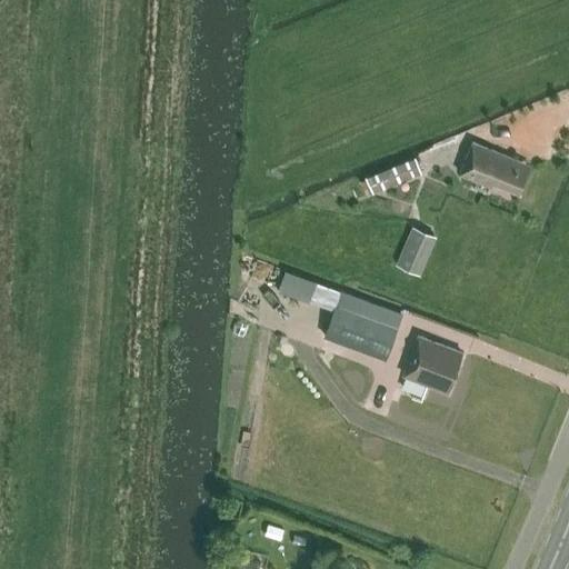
[(472,142),(461,172),(460,175),(490,187),(492,182),(518,192),(528,165),(472,142)]
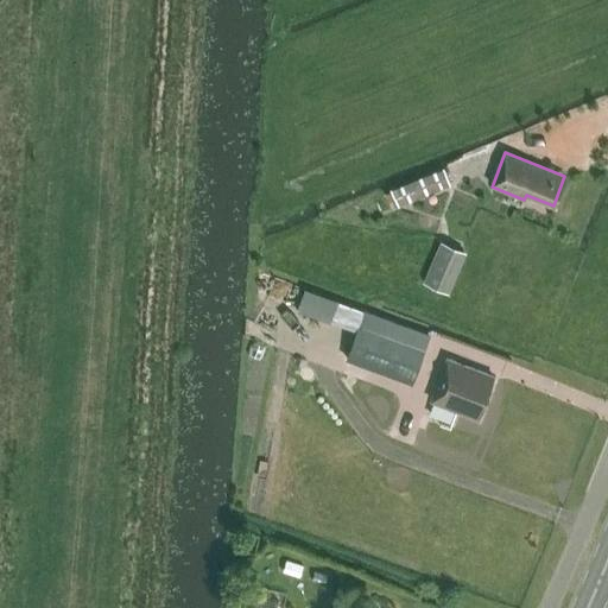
[(449,183),(443,168),(391,188),(397,203),(449,183)]
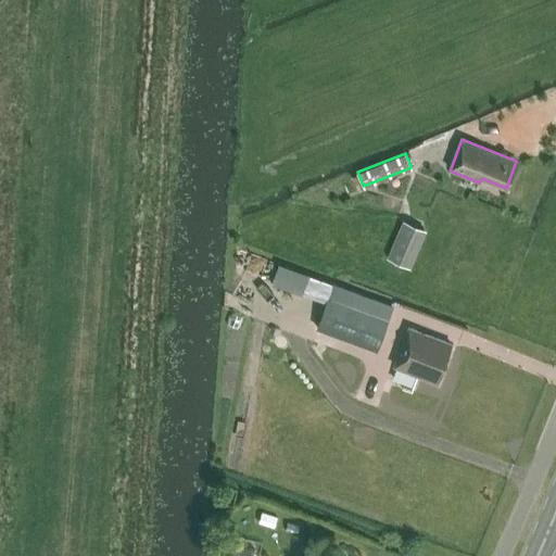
[(426,229),(403,218),(384,255),(407,266),(426,229)]
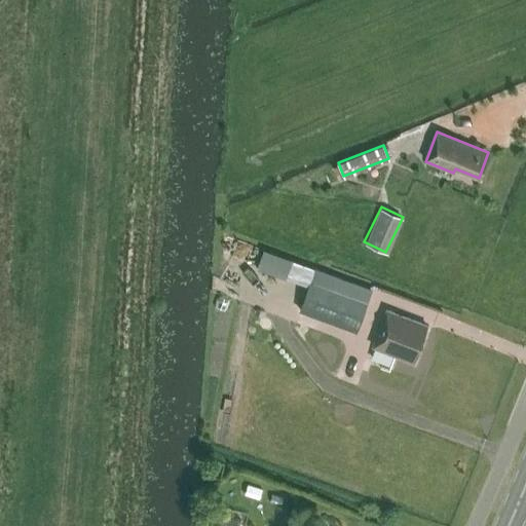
[(307,287),(313,270),(293,262),(287,278),(307,287)]
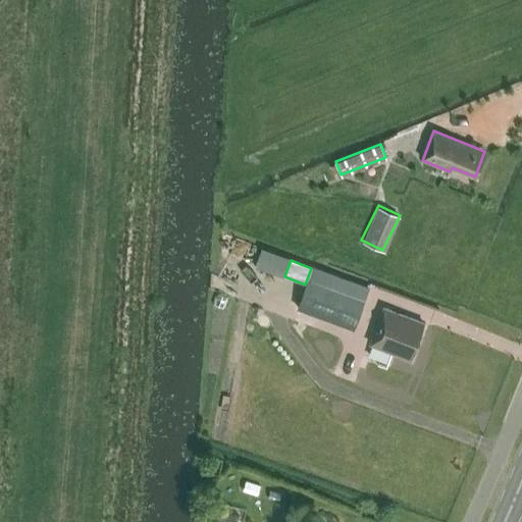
[(365,288),(311,268),(298,306),(352,326),(365,288)]
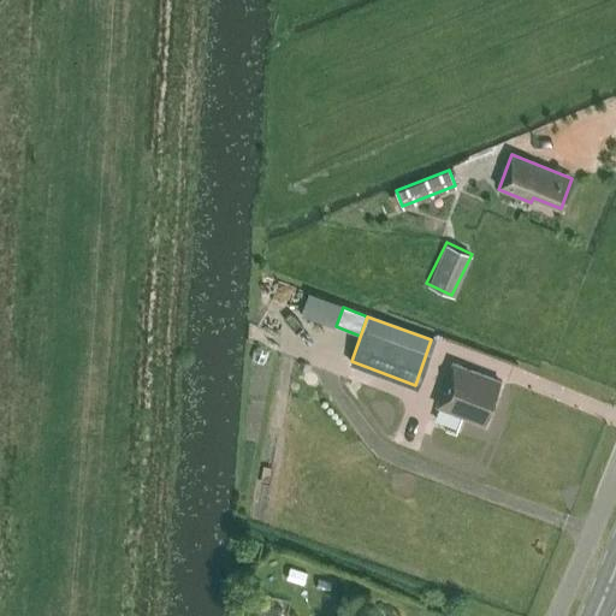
[(499,380),(449,361),(432,406),(481,425),(499,380)]
